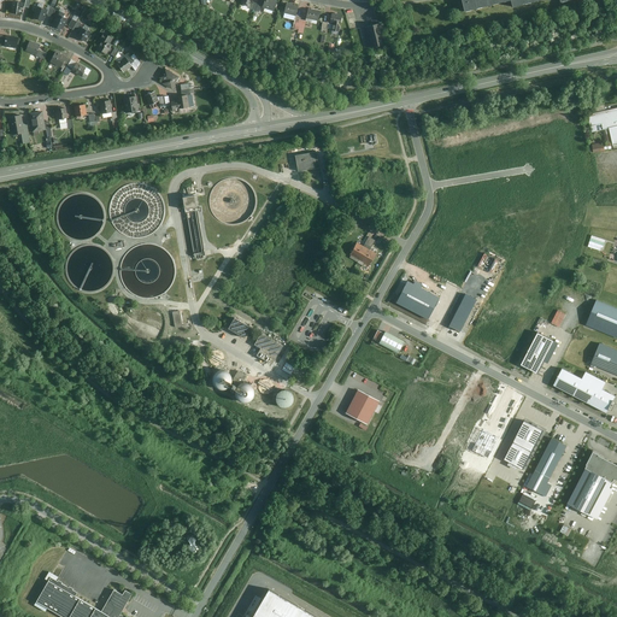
[(277,0),(276,0),(265,0),(263,7),(274,11),(277,0)]
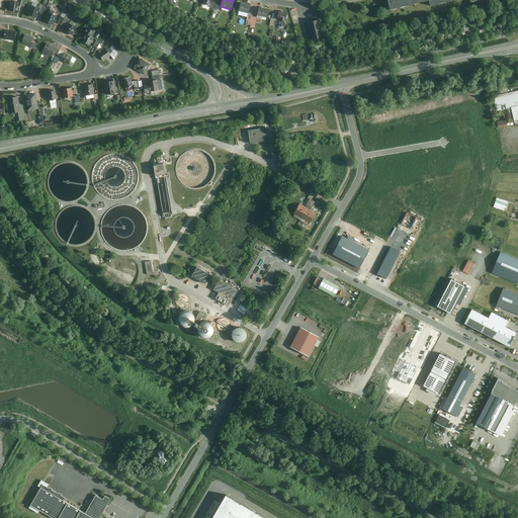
[(428,0),(386,0),(390,10),(429,1),(428,0)]
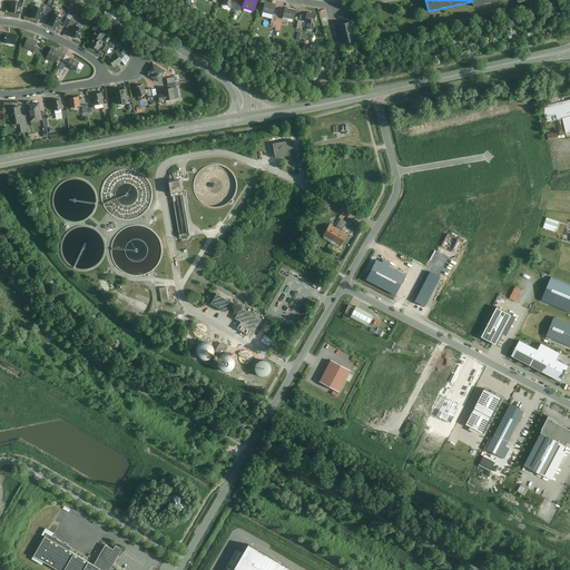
[(20,13),(21,2),(11,1),(9,12),(20,13)]
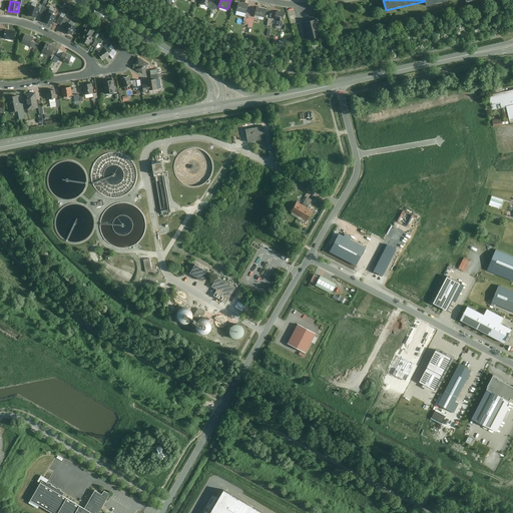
[(248,5),(238,3),(236,11),(245,13),(248,5)]
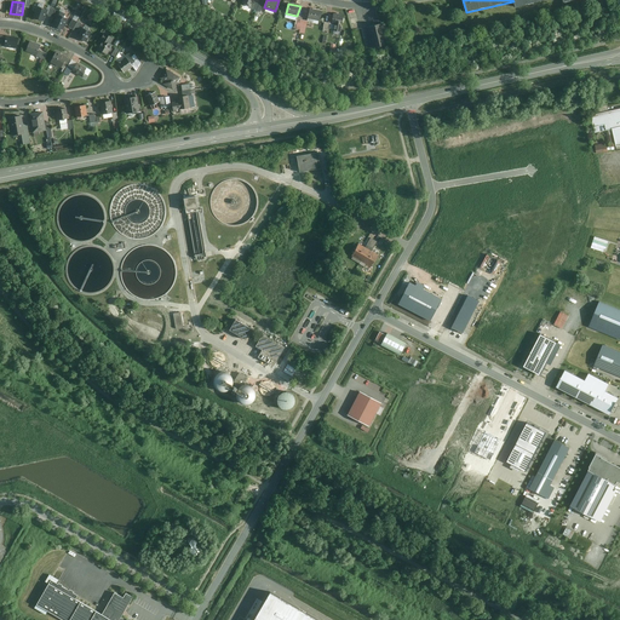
[(47,10),(36,6),(33,18),(44,22),(47,10)]
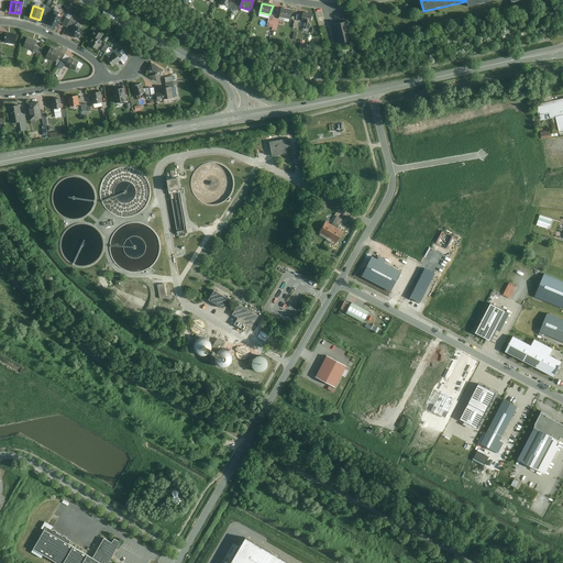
[(293,10),(282,8),(279,17),(290,20),(293,10)]
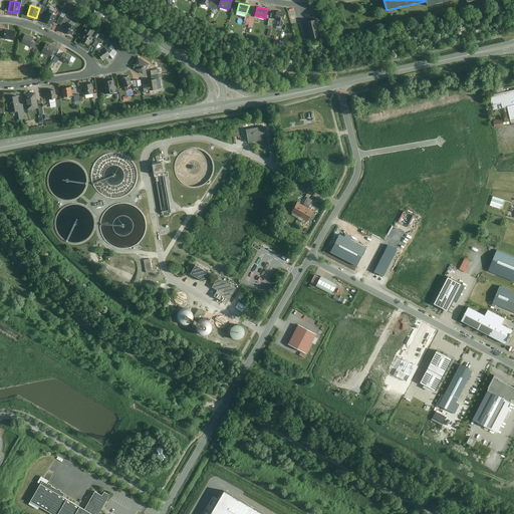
[(283,26),(285,13),(277,11),(277,13),(274,12),(272,19),(269,18),(268,25),(272,26),(272,24),(283,26)]
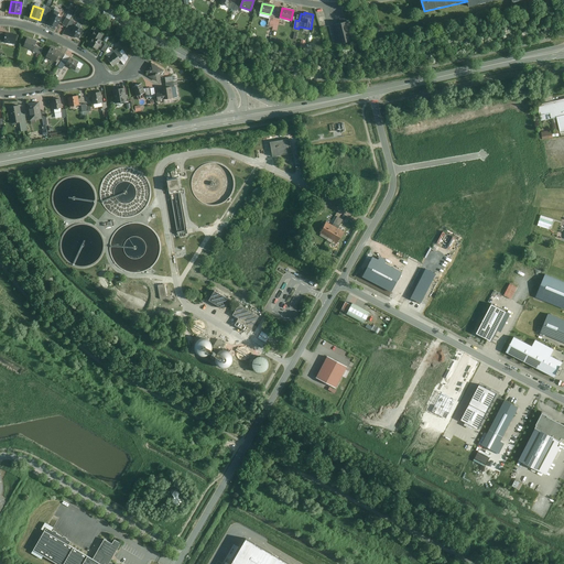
[(57,28),(62,18),(52,13),(47,23),(57,28)]
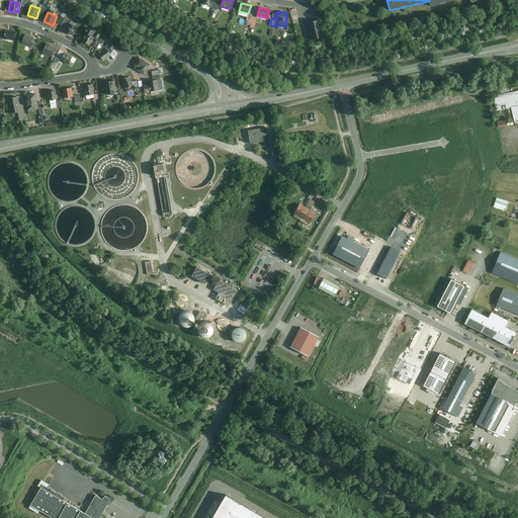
[(257,18),(249,16),(247,24),(251,25),(250,27),(254,28),(257,18)]
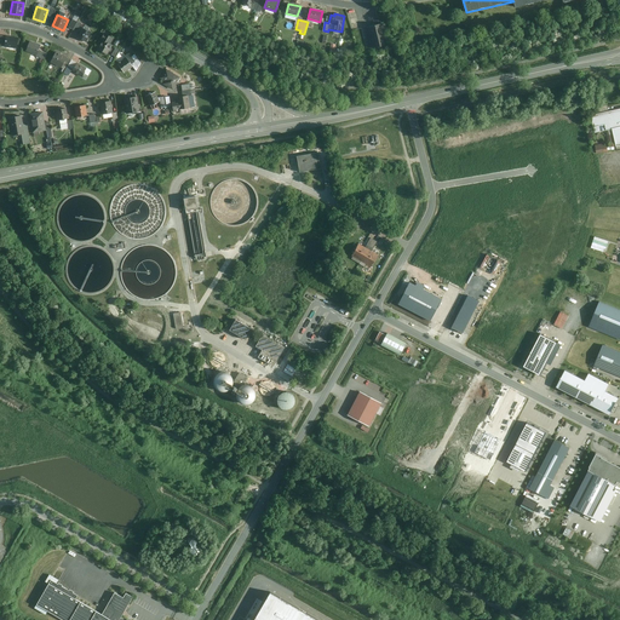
[(389,45),(383,23),(366,28),(371,49),(389,45)]
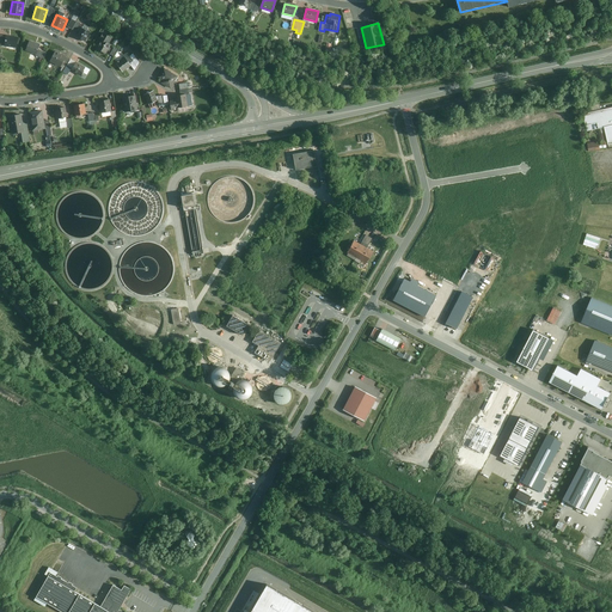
[(91,34),(81,28),(77,37),(86,42),(91,34)]
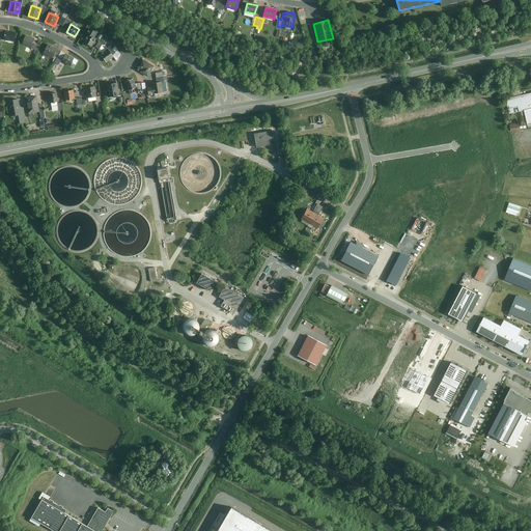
[(87,35),(83,43),(91,47),(92,45),(93,45),(95,42),(94,42),(96,38),(94,37),(96,33),(89,29),(86,34),(87,35)]
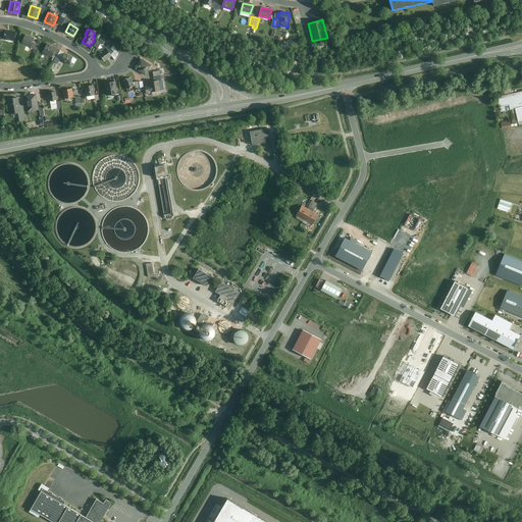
[(15,32),(5,31),(3,40),(14,41),(15,32)]
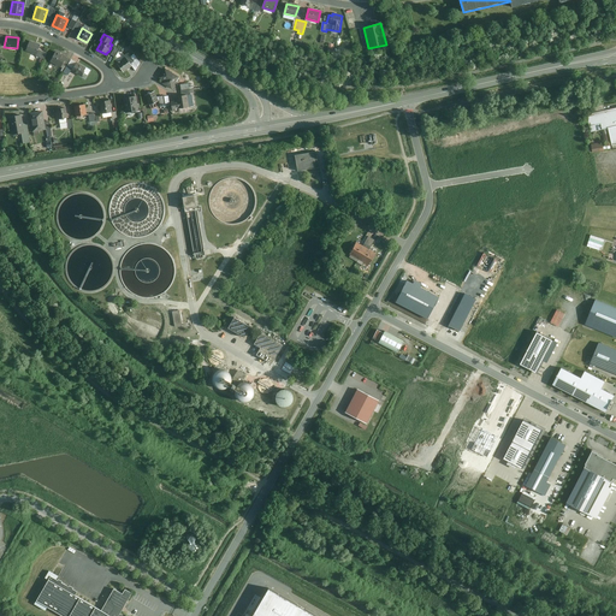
[(40,45),(29,41),(25,52),(36,55),(40,45)]
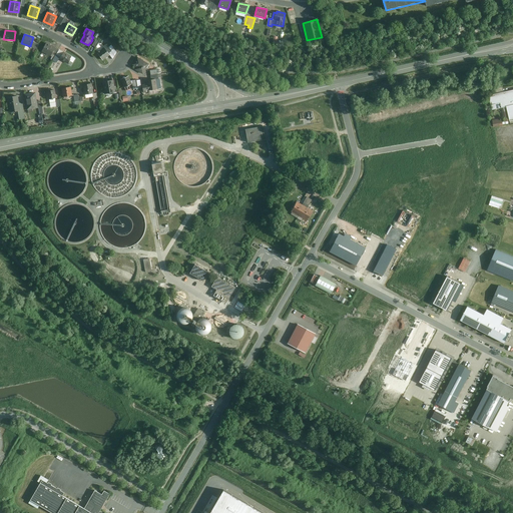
[(55,47),(46,43),(41,52),(50,56),(55,47)]
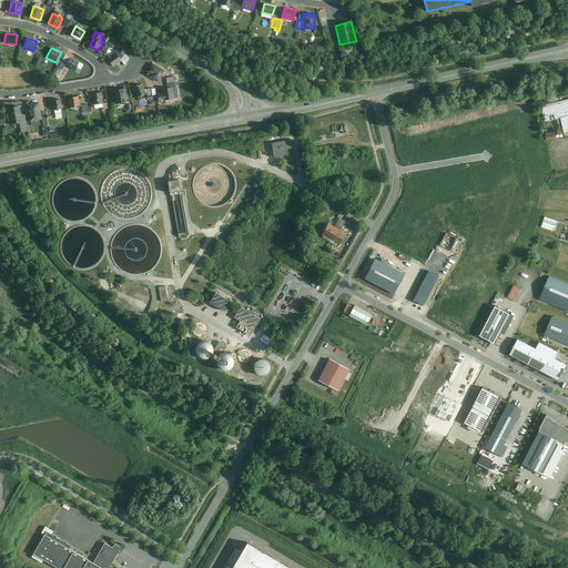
[(122,62),(115,53),(108,59),(114,68),(122,62)]
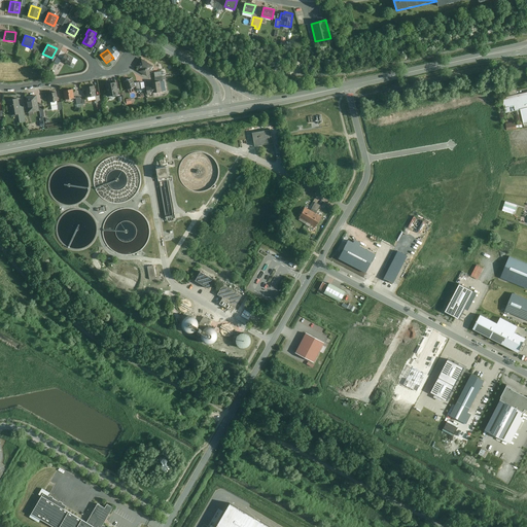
[(73,59),(65,54),(61,61),(69,66),(73,59)]
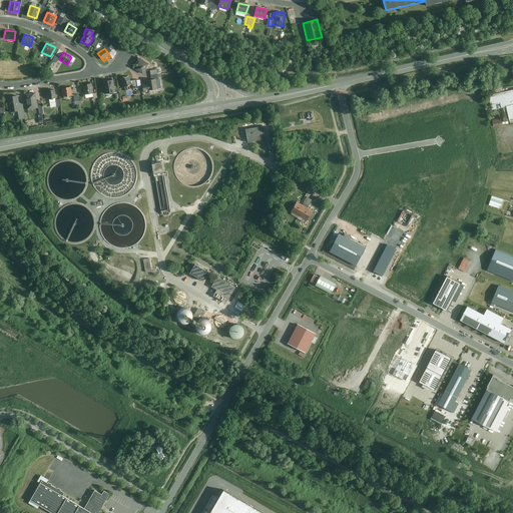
[(149,65),(137,57),(132,65),(136,68),(135,70),(143,75),(149,65)]
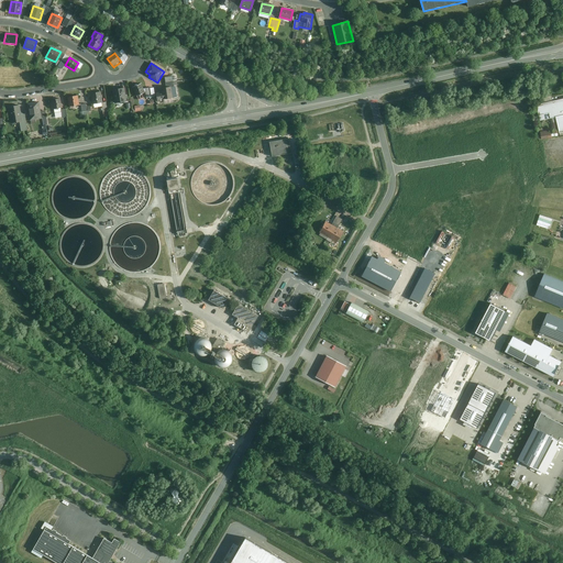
[(141,84),(132,88),(136,96),(139,100),(144,98),(141,95),(144,92),(141,84)]
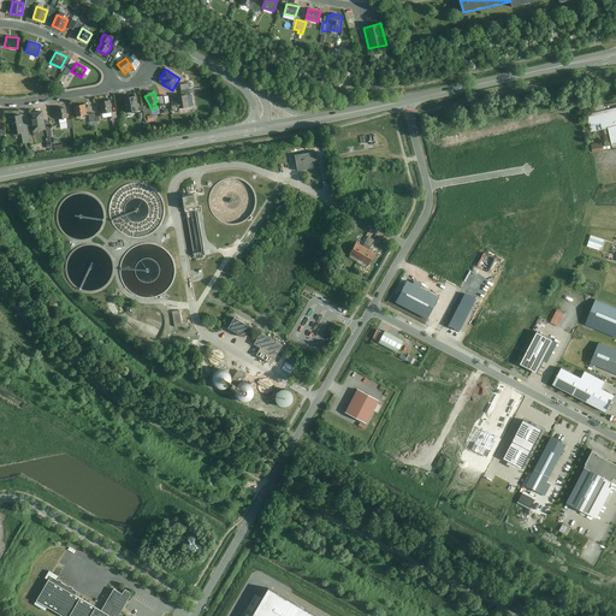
[(137,112),(136,96),(123,99),(124,113),(137,112)]
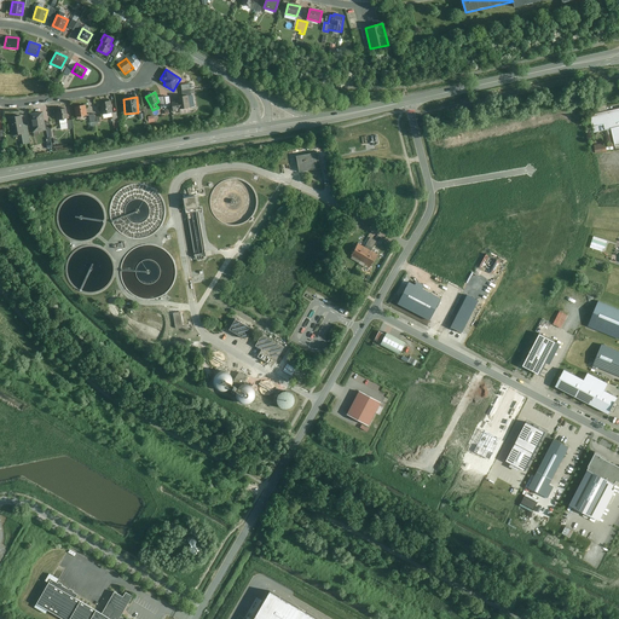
[(178,102),(172,103),(173,111),(190,109),(189,97),(178,98),(178,102)]
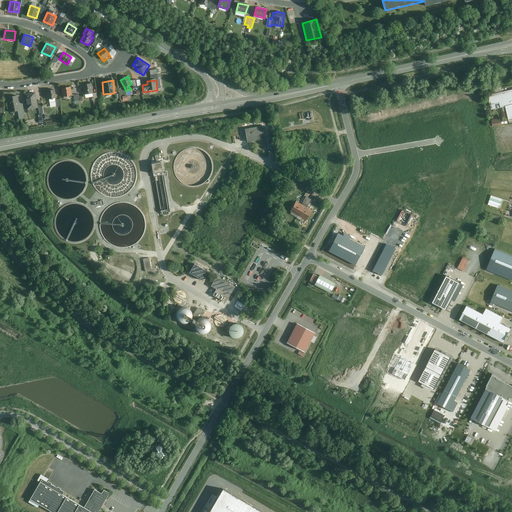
[(92,94),(90,84),(82,85),(84,95),(92,94)]
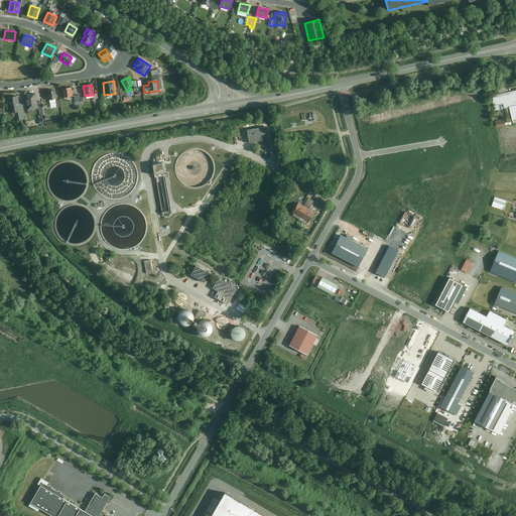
[(73,97),(71,88),(61,90),(62,99),(73,97)]
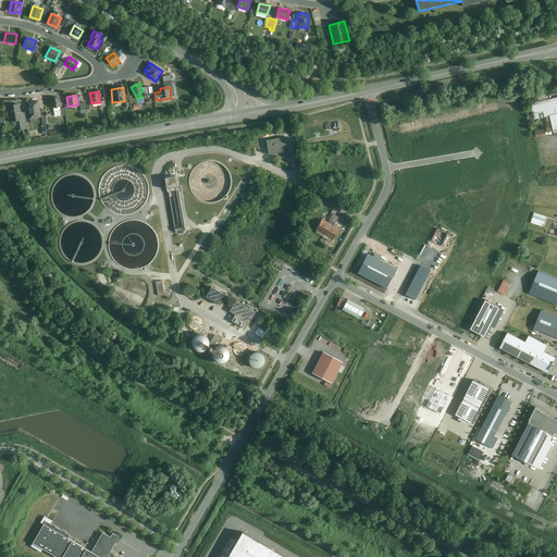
[(556,96),(555,97),(530,102),(533,112),(537,111),(539,118),(551,114),(553,128),(554,130),(556,128),(556,96)]
